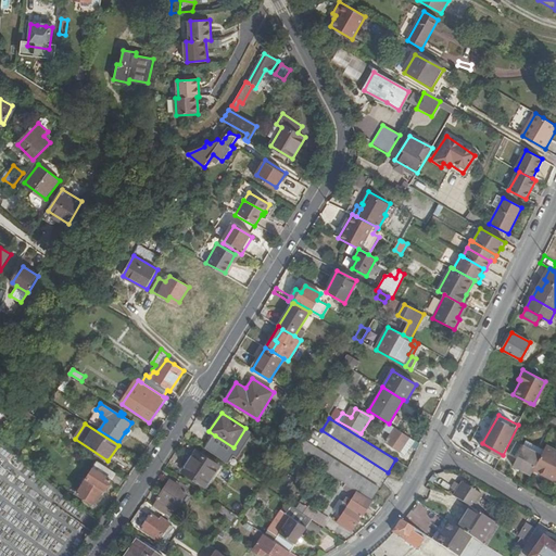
[(400,451),(411,437),(389,424),(386,429),(392,433),(386,441),(400,451)]
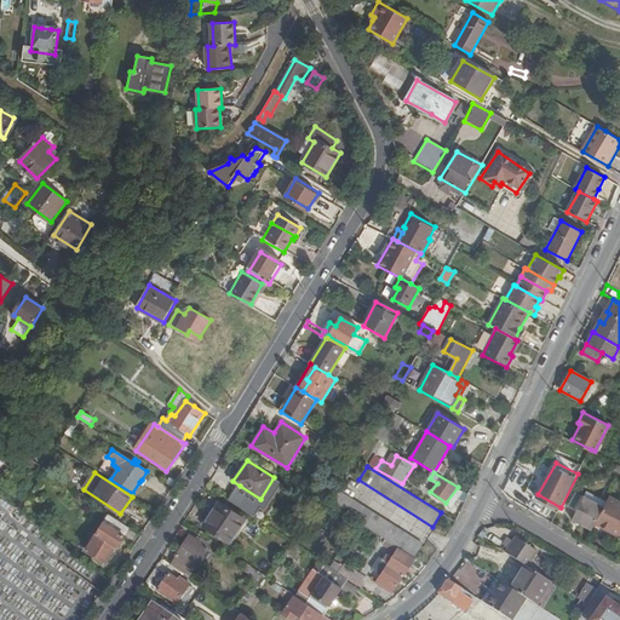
[(274,477),(260,499),(240,486),(230,500),(254,516),(260,507),(264,511),(282,483),(274,477)]
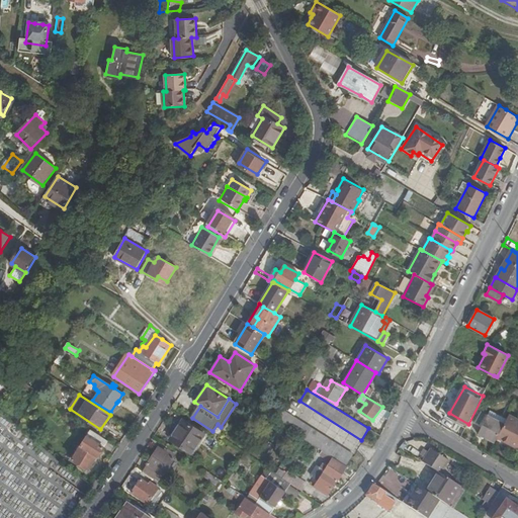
[(378,423),(387,410),(382,407),(372,420),(378,423)]
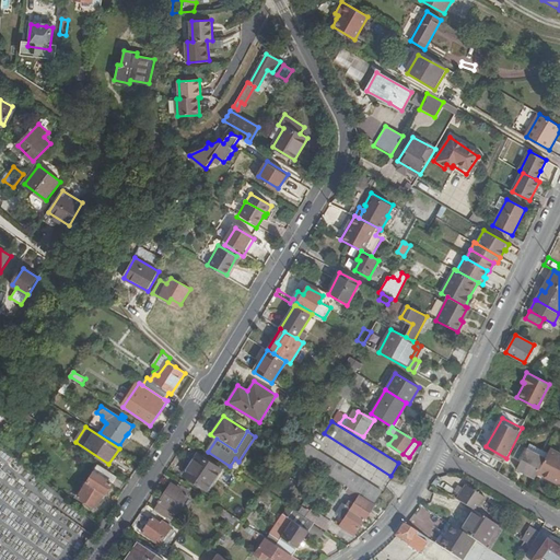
[(303,441),(294,454),(324,473),(360,496),(373,504),(382,491),(303,441)]
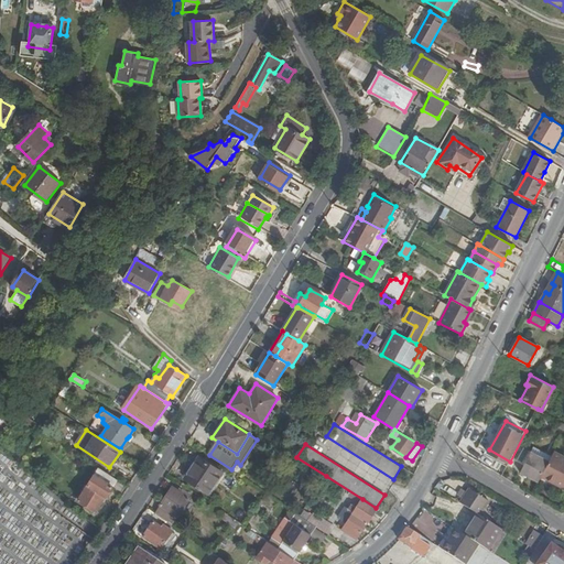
[(517,468),(540,480),(542,475),(551,458),(528,447),(517,468)]
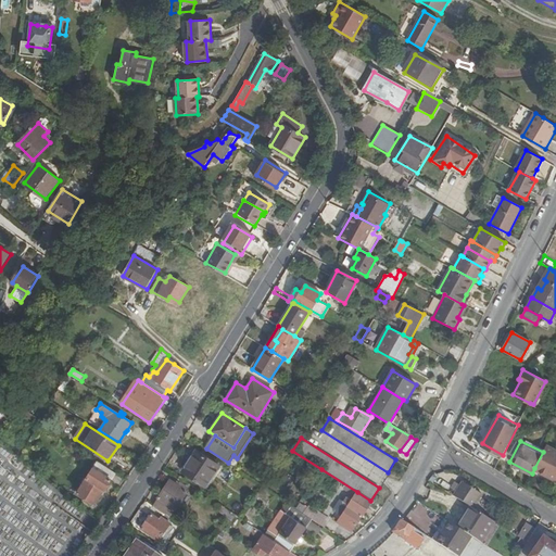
[(543,452),(534,468),(551,477),(552,475),(555,476),(555,447),(547,443),(543,452)]
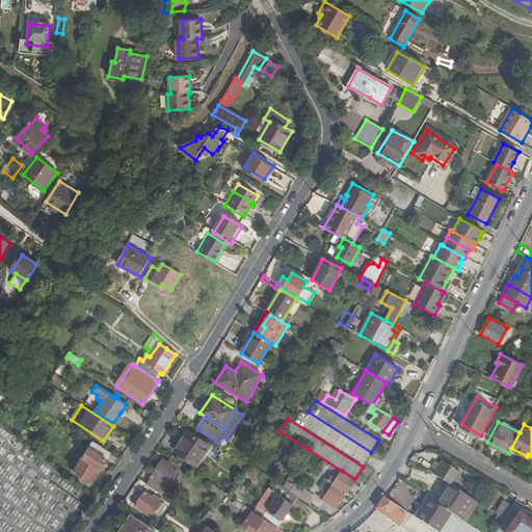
[(210,445),(190,432),(177,452),(197,466),(210,445)]
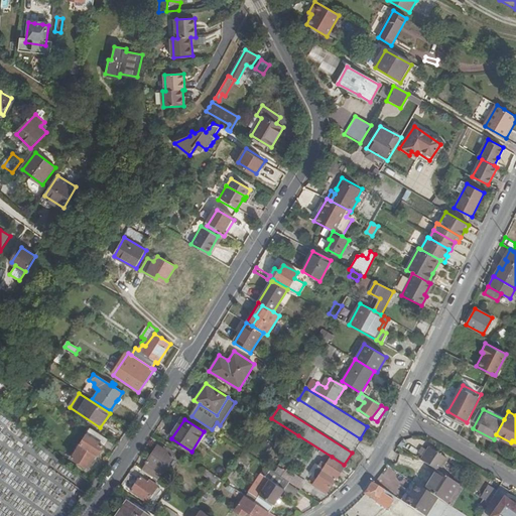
[(98,456),(108,439),(92,429),(81,446),(80,445),(73,457),(88,467),(97,455),(98,456)]
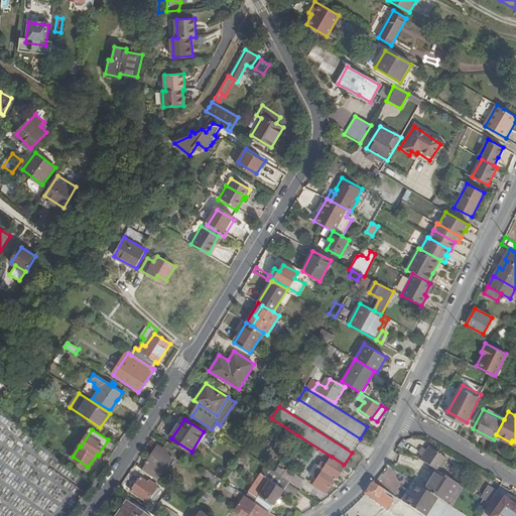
[(147,461),(148,462),(164,472),(173,458),(170,456),(172,453),(166,448),(164,452),(157,446),(147,461)]
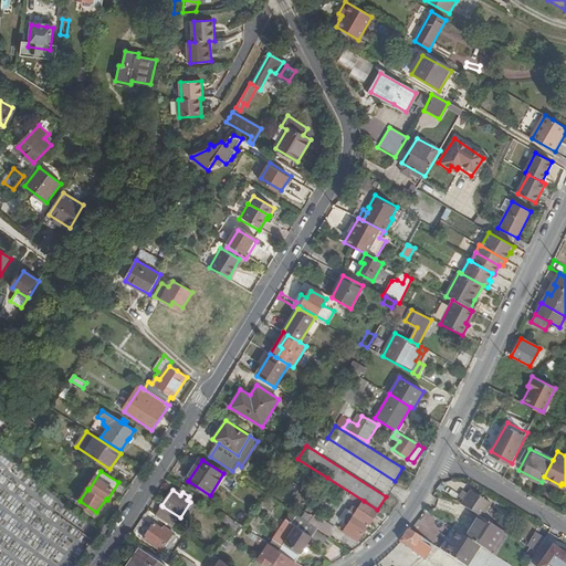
[(472,491),(462,505),(479,516),(482,517),(491,503),(472,491)]
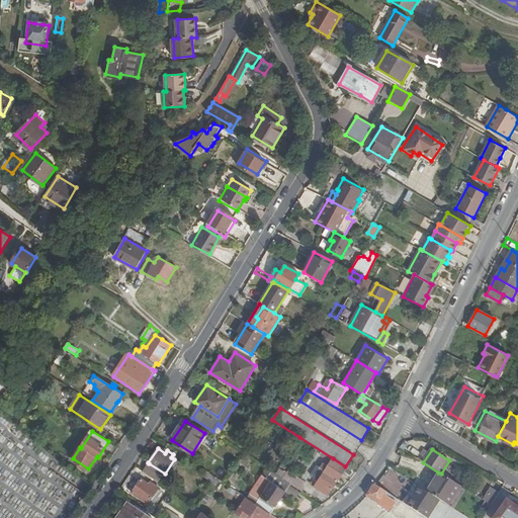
[(323,473),(336,482),(345,466),(333,458),(323,473)]
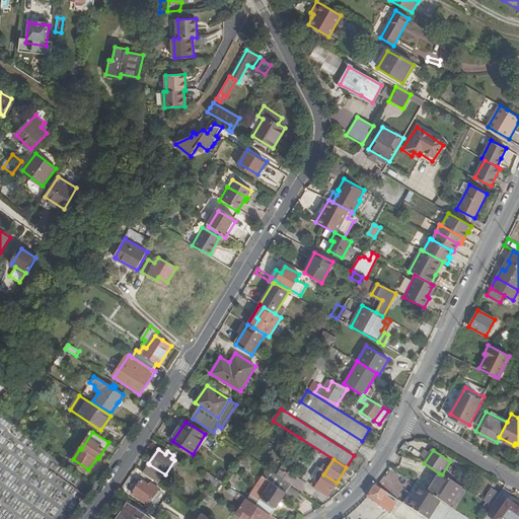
[(149,464),(143,473),(158,484),(165,474),(149,464)]
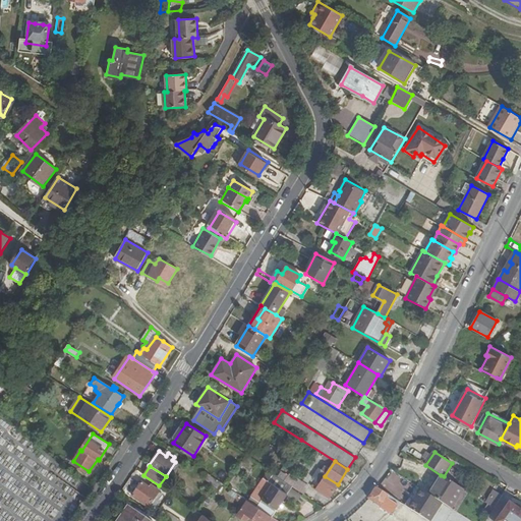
[(277,476),(268,470),(248,501),(272,516),(277,509),(263,500),(273,484),(287,494),(292,486),(288,483),(277,476)]
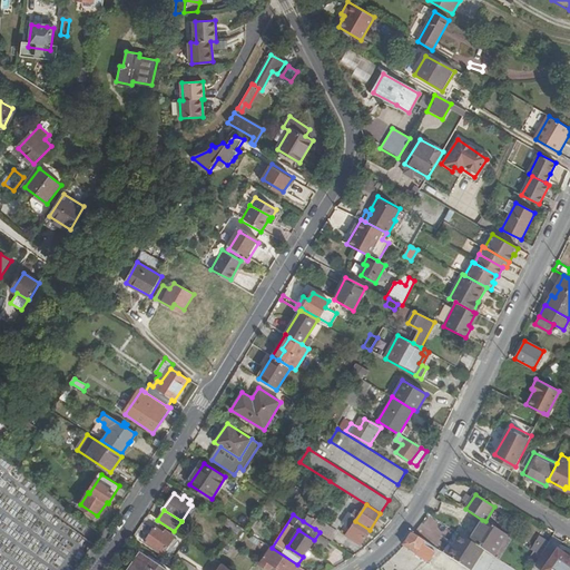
[(238,526),(226,518),(223,523),(234,531),(238,526)]
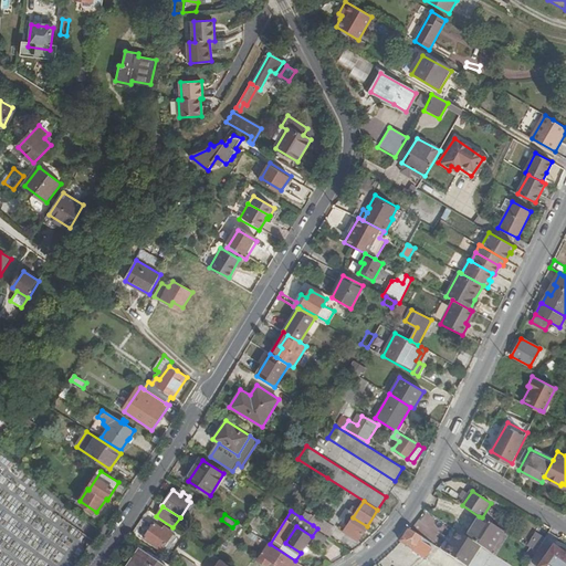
[(317,528),(331,537),(336,528),(318,516),(313,525),(317,528)]
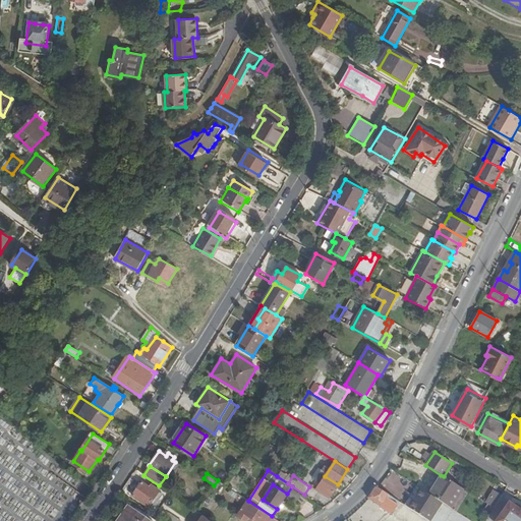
[(444,476),(441,475),(428,495),(443,504),(452,509),(464,489),(444,476)]
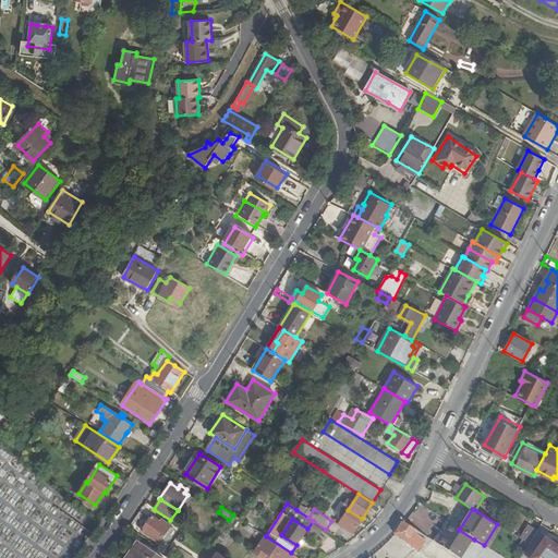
[(353,532),(362,519),(348,510),(339,523),(353,532)]
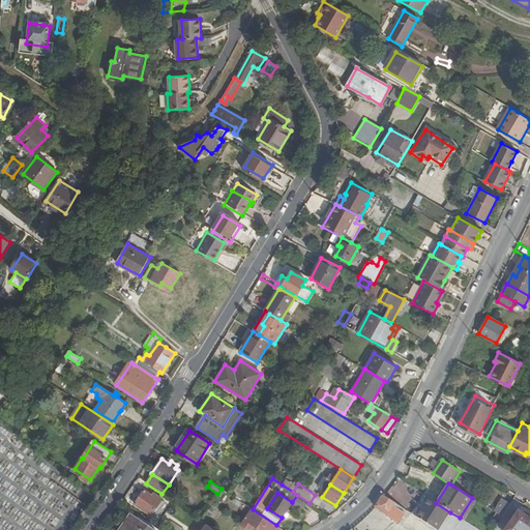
[(163,500),(152,493),(151,495),(148,493),(145,491),(136,504),(151,516),(163,500)]
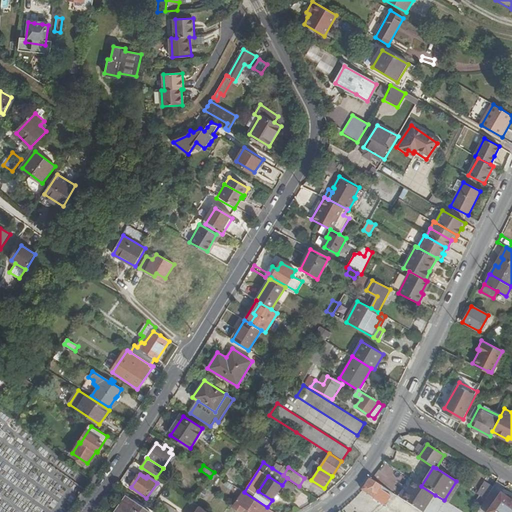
[(272,500),(282,485),(268,476),(258,491),(272,500)]
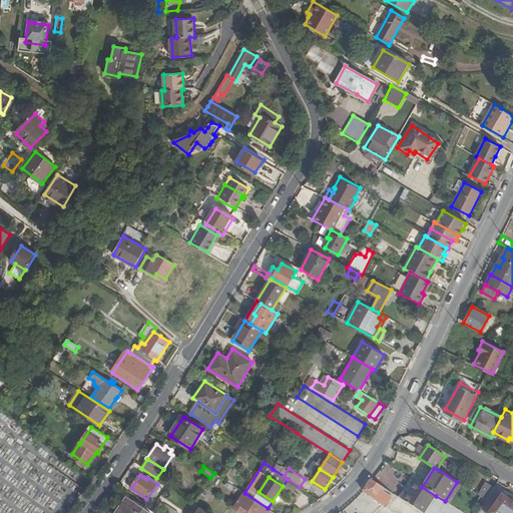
[(411,480),(399,498),(403,501),(414,482),(411,480)]
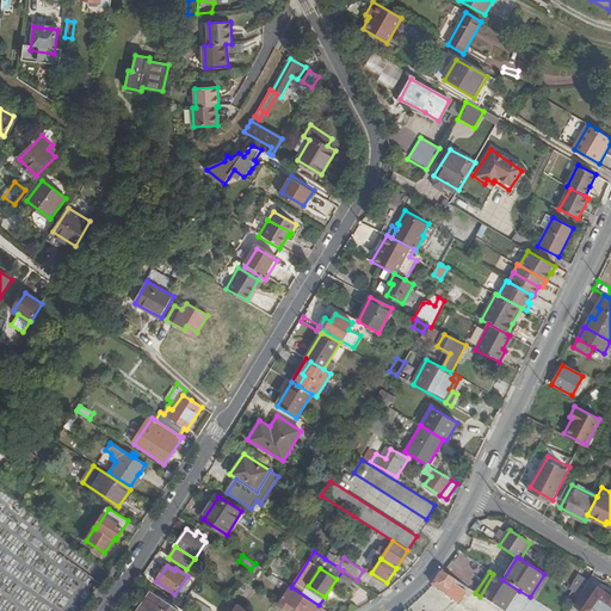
[(464,596),(469,590),(443,573),(433,585),(460,603),(464,596)]
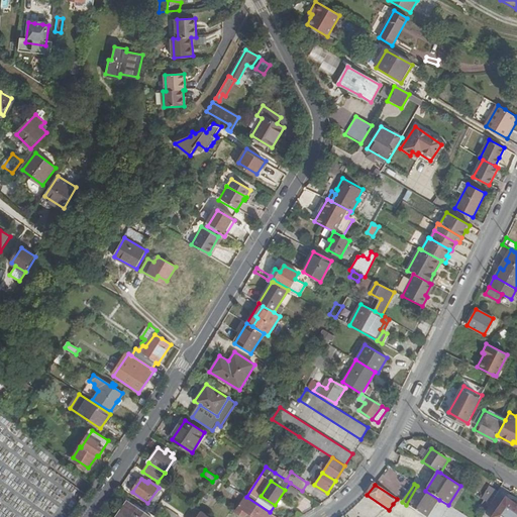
[(242,502),(246,497),(229,486),(226,489),(233,494),(233,495),(242,502)]
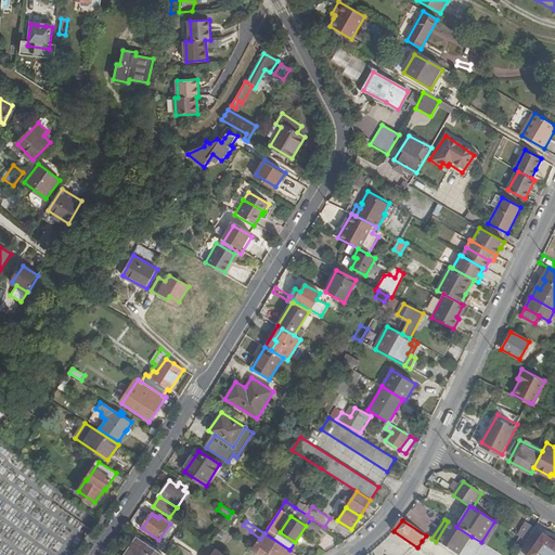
[(456,527),(448,521),(436,542),(443,547),(455,554),(459,554),(472,537),(456,527)]
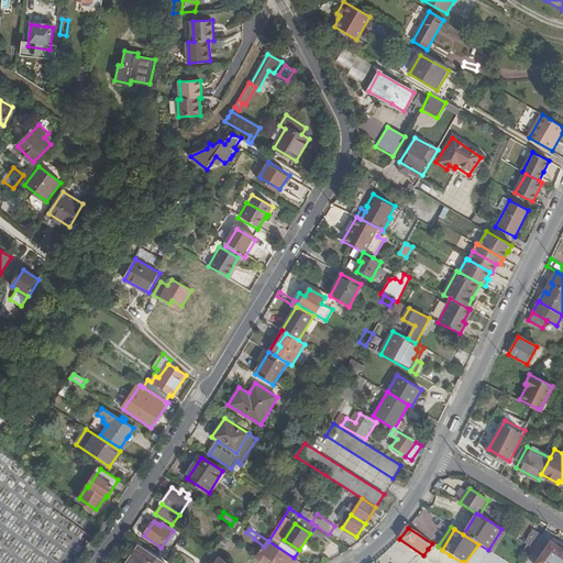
[(534,551),(542,537),(533,531),(526,544),(534,551)]
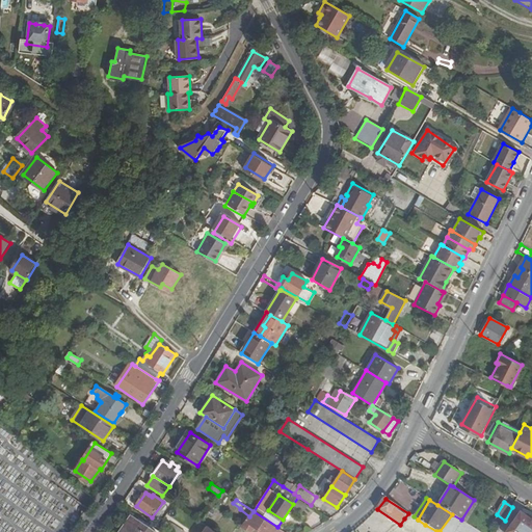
[(216,511),(212,508),(207,515),(211,519),(216,511)]
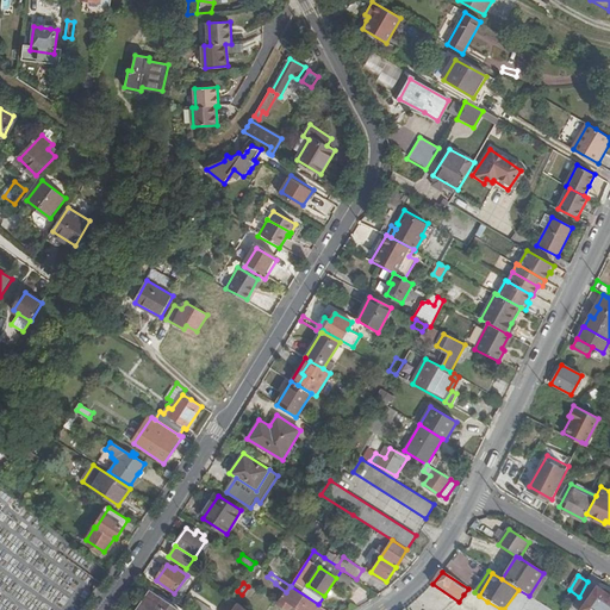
[(302,609),(313,609),(318,604),(291,586),(286,592),(284,597),(302,609)]
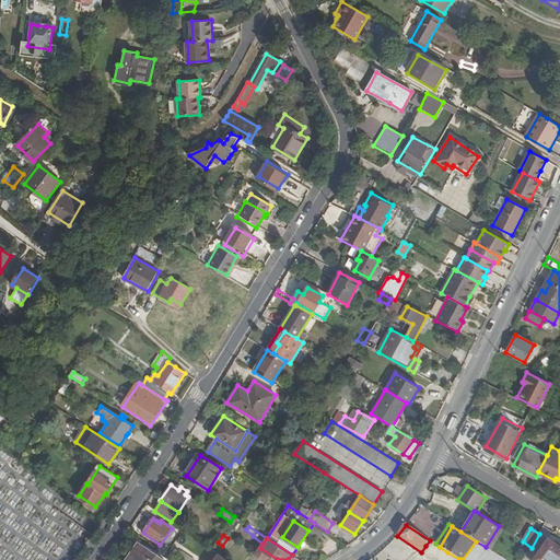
[(527,555),(532,548),(523,541),(518,549),(527,555)]
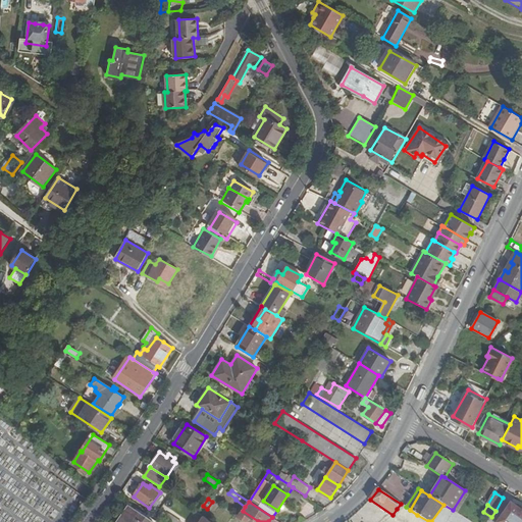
[(521,521),(521,512),(511,505),(499,521),(521,521)]
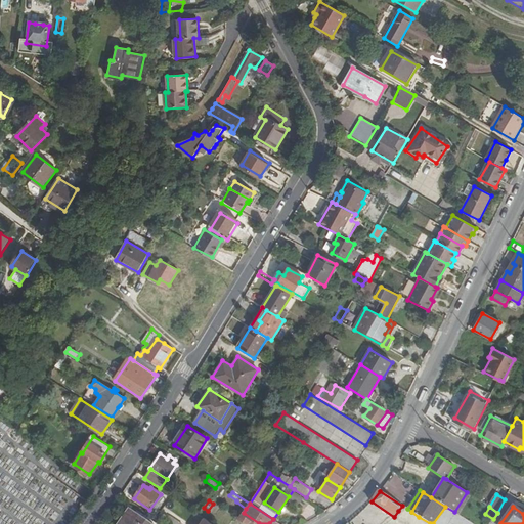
[(150,523),(129,509),(118,523),(150,523)]
